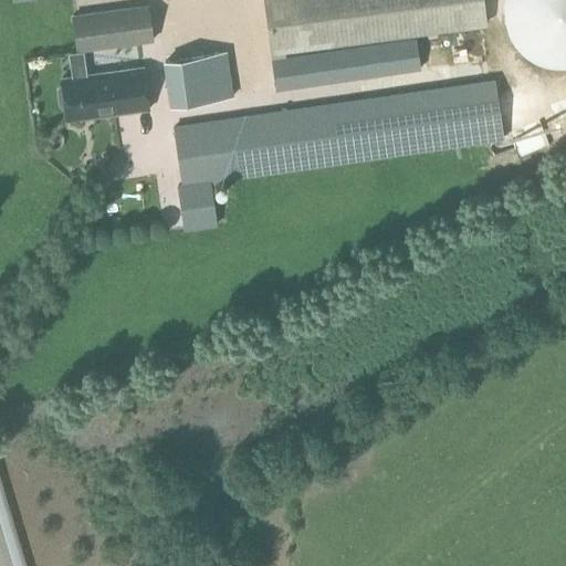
[(264,0),(272,52),(460,27),(488,23),(484,0),(264,0)]
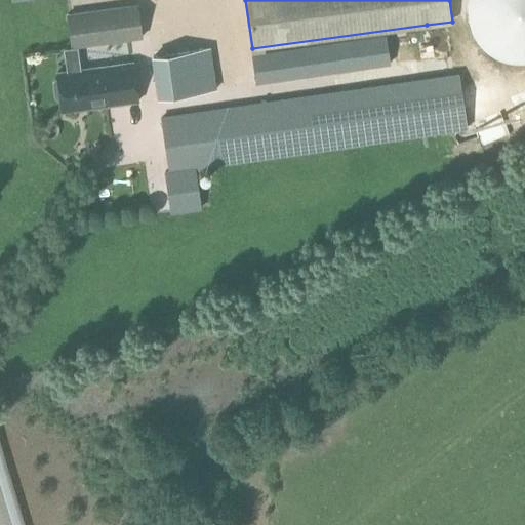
[(524,0),(469,0),(469,6),(469,18),(472,31),(479,41),(488,50),(499,57),(511,61),(523,62),(524,61),(524,0)]
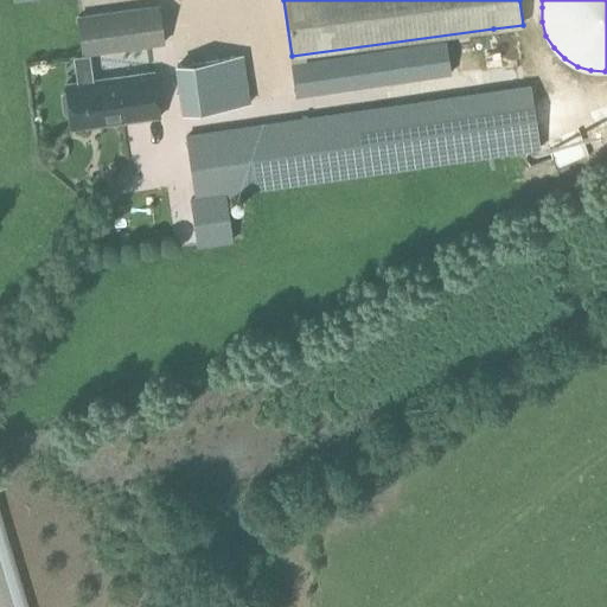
[(165,44),(159,5),(77,17),(82,56),(165,44)]
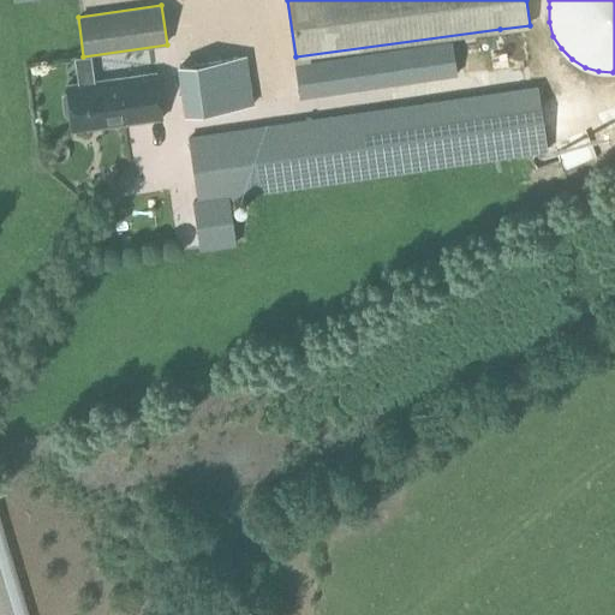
[(452,41),(411,47),(296,65),(300,99),(457,76),(452,41)]
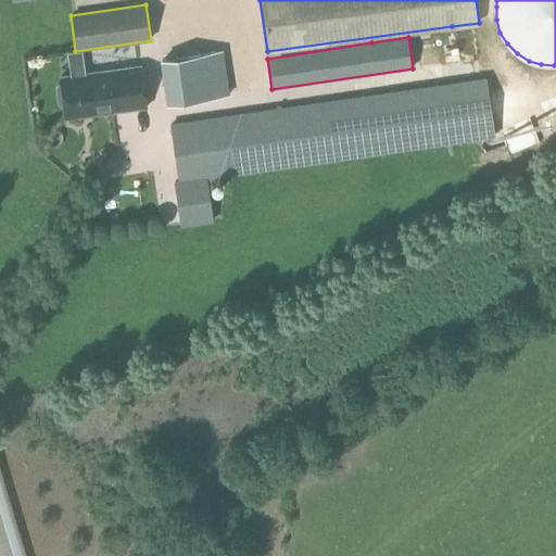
[(224,51),(160,60),(167,104),(230,95),(224,51)]
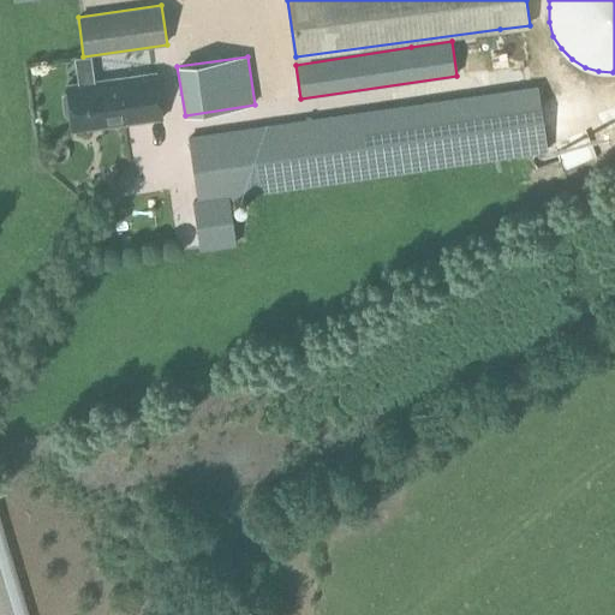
[(155,75),(66,87),(72,131),(162,119),(155,75)]
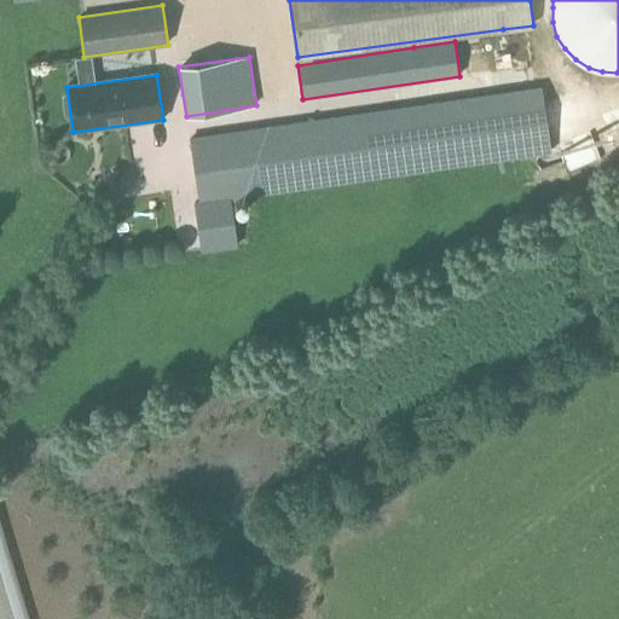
[(522,90),(189,138),(198,202),(194,202),(202,253),(238,247),(231,201),(553,152),(543,86),(522,90)]
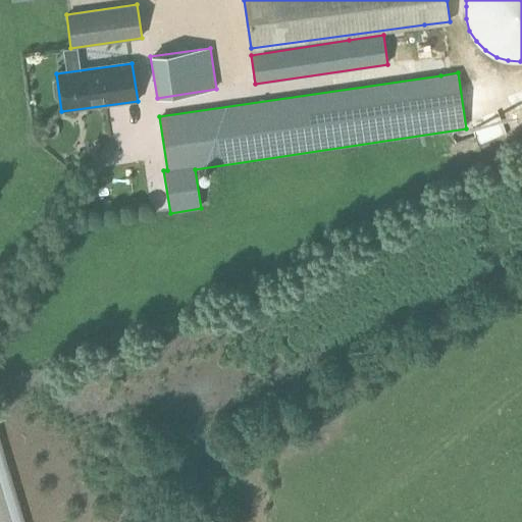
[(0,521),(22,521),(0,447),(0,521)]
